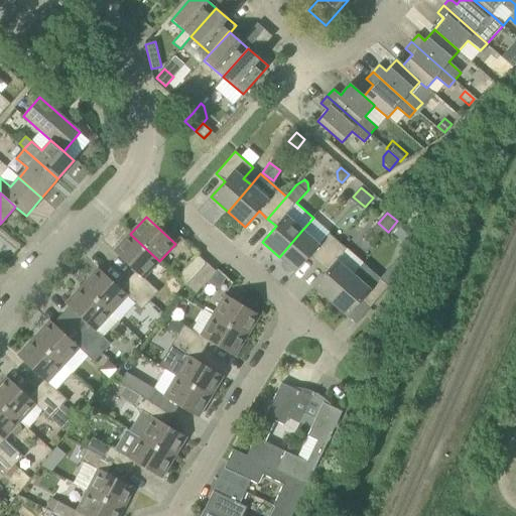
[(405,222),(398,229),(410,241),(417,232),(405,222)]
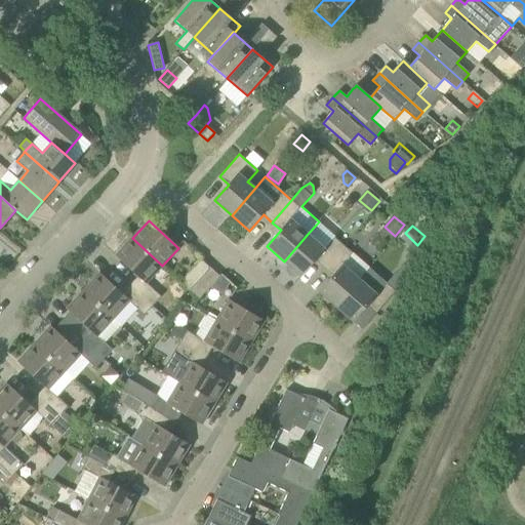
[(308,234),(284,261),(301,276),(315,260),(324,268),(344,245),(334,238),(325,249),(308,234)]
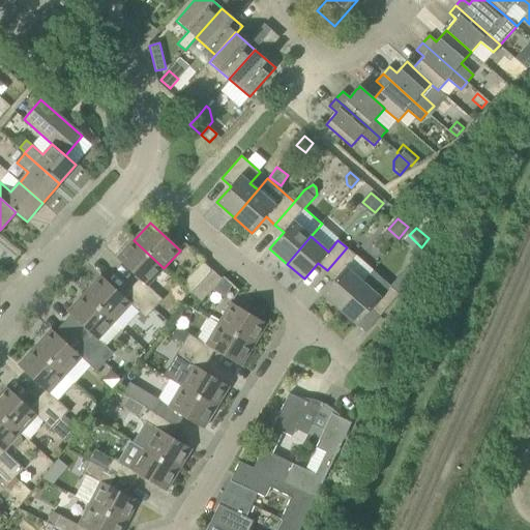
[(131,288),(154,308),(163,299),(148,286),(164,268),(134,240),(117,258),(140,278),(131,288)]
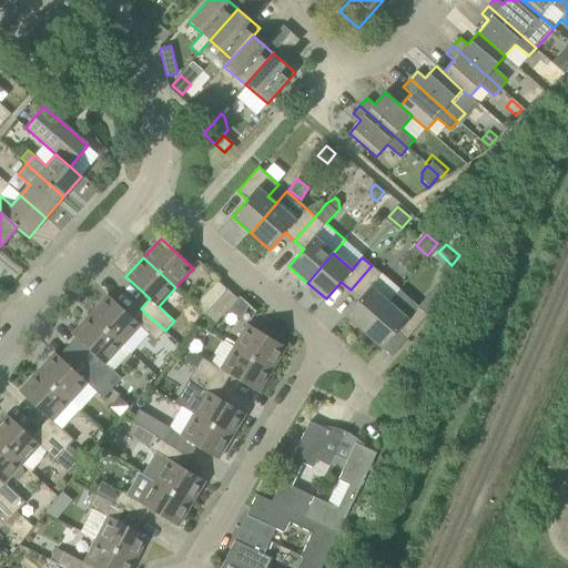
[(372,265),(351,290),(359,298),(345,315),(364,332),(401,291),(372,265)]
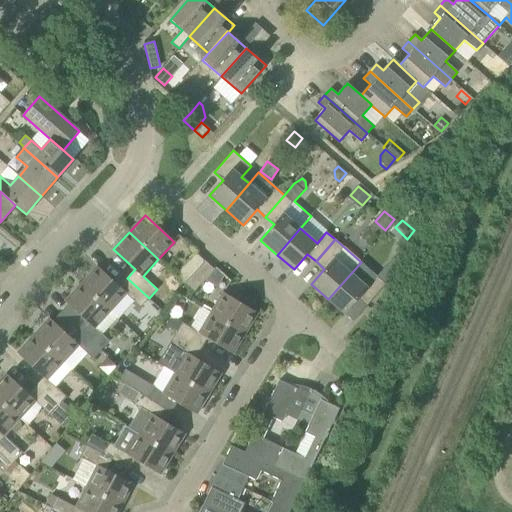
[(196,253),(176,275),(185,283),(205,261),(196,253)]
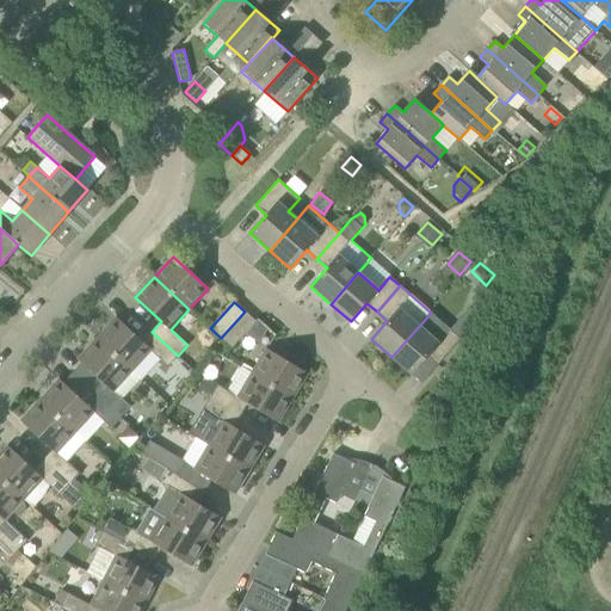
[(232,349),(255,322),(245,312),(221,338),(232,349)]
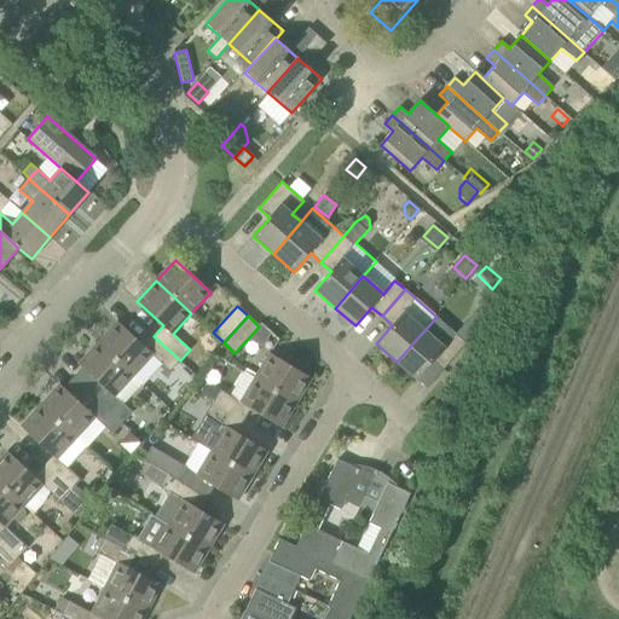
[(444,370),(467,343),(437,317),(397,362),(417,380),(433,360),(444,370)]
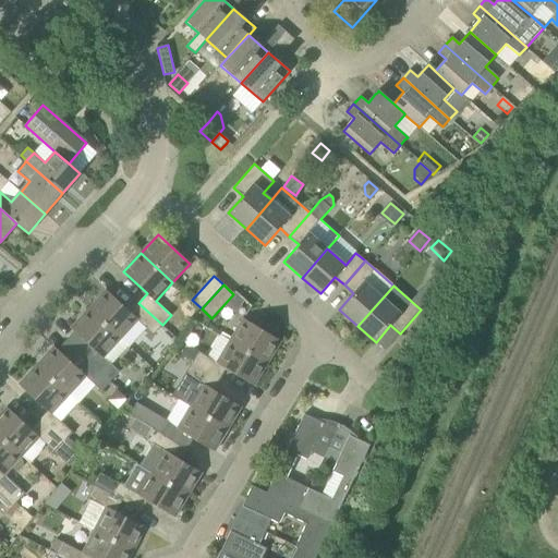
[(162,325),(138,303),(130,313),(106,291),(89,310),(121,339),(138,320),(154,335),(155,334),(162,325)]
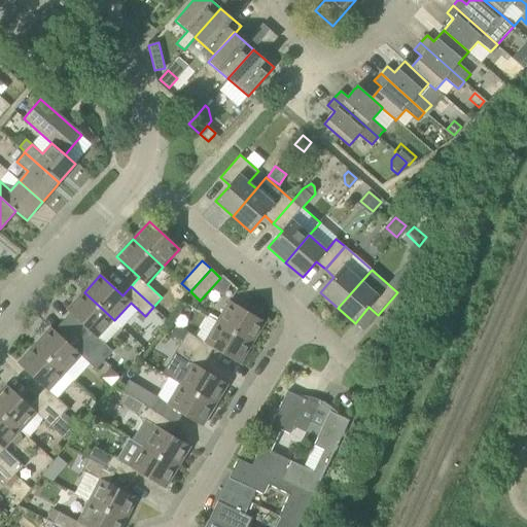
[(113,351),(98,338),(114,320),(84,292),(68,310),(90,330),(81,340),(104,360),(113,351)]
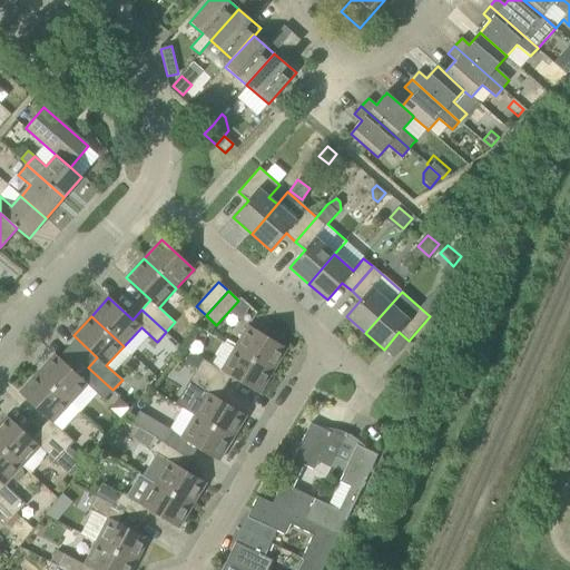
[(225,342),(273,371),(286,349),(248,326),(237,345),(227,340),(225,342)]
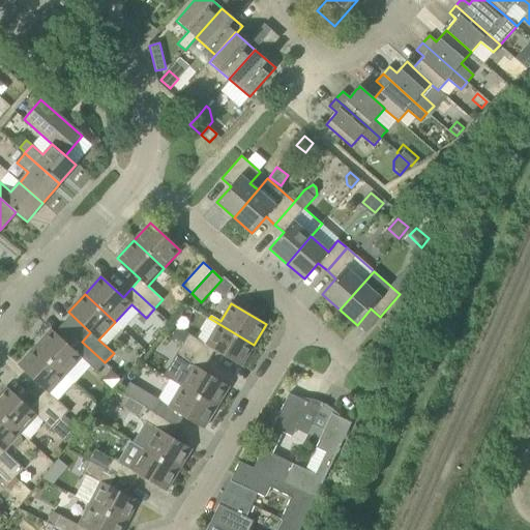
[(197,339),(190,349),(209,360),(215,350),(241,365),(254,345),(209,318),(197,339)]
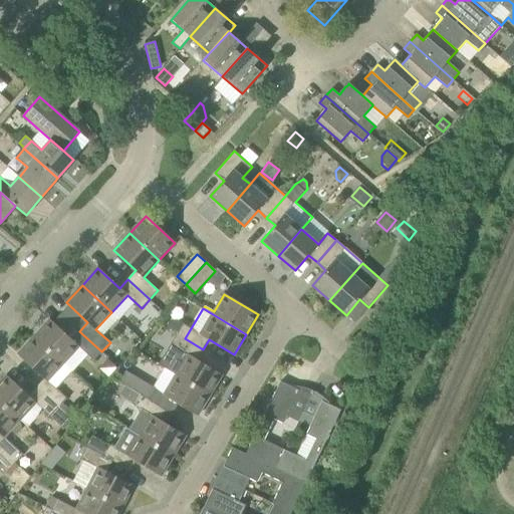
[(99,353),(101,351),(79,331),(71,339),(50,319),(34,337),(64,364),(79,347),(93,360),(99,353)]
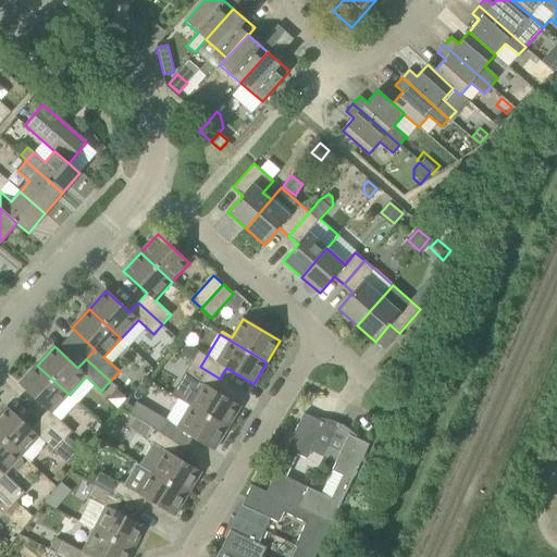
[(185,348),(181,355),(192,361),(198,350),(193,346),(185,348)]
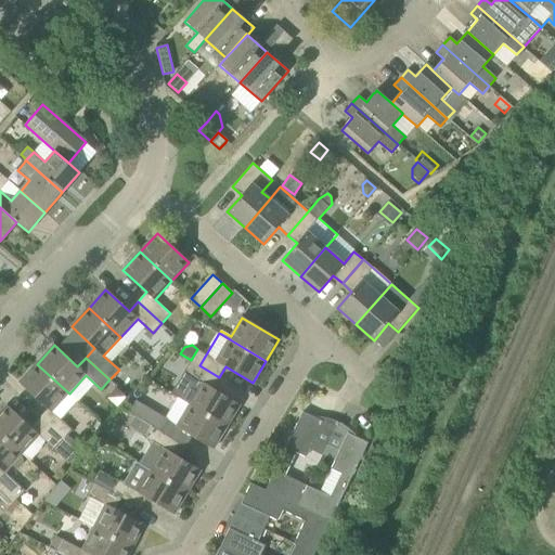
[(191,361),(199,365),(206,355),(197,350),(191,361)]
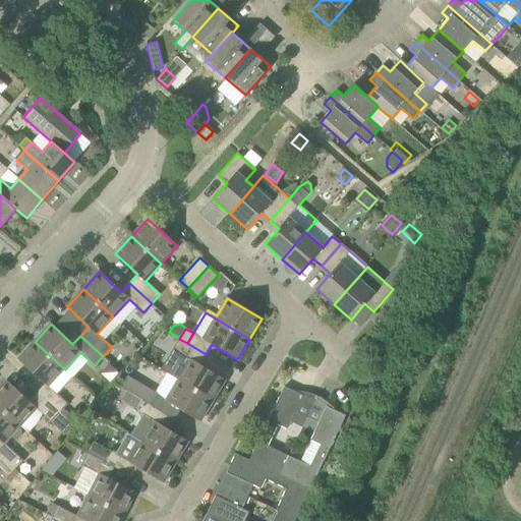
[(225,380),(199,364),(206,354),(187,343),(179,339),(173,349),(180,354),(168,374),(178,380),(213,401),(225,380)]
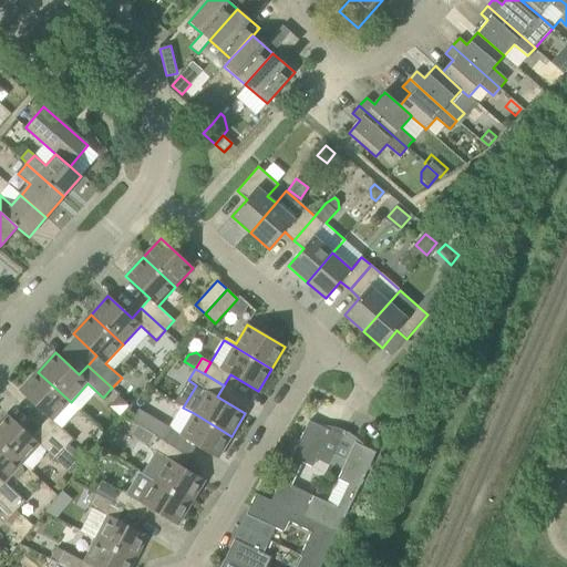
[(38,372),(20,391),(49,418),(40,428),(64,450),(69,445),(74,440),(61,429),(53,421),(71,402),(38,372)]
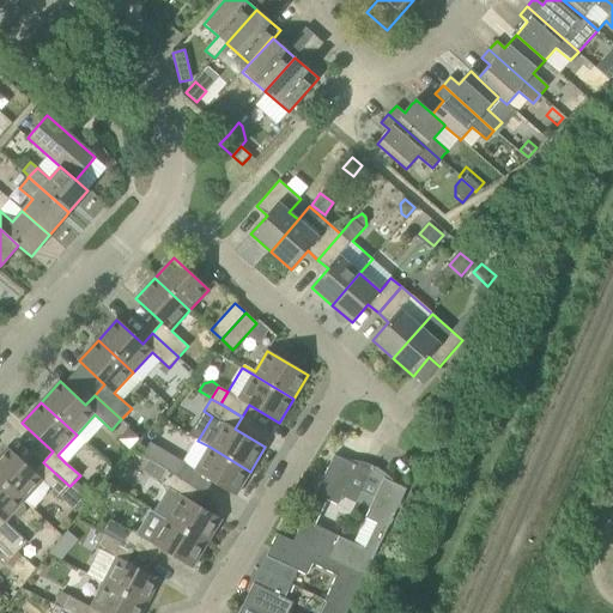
[(147,448),(143,456),(168,471),(177,477),(184,465),(195,471),(236,496),(250,472),(210,447),(198,441),(195,438),(181,461),(151,442),(150,443),(147,448)]
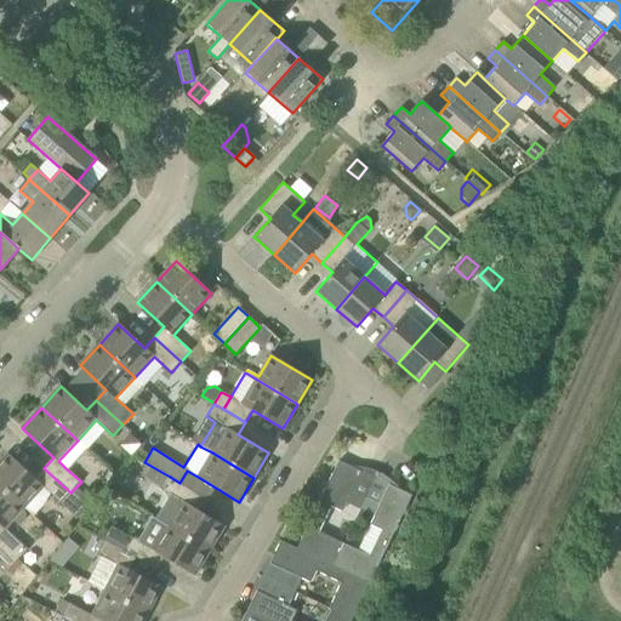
[(149,454),(141,449),(136,457),(144,462),(149,454)]
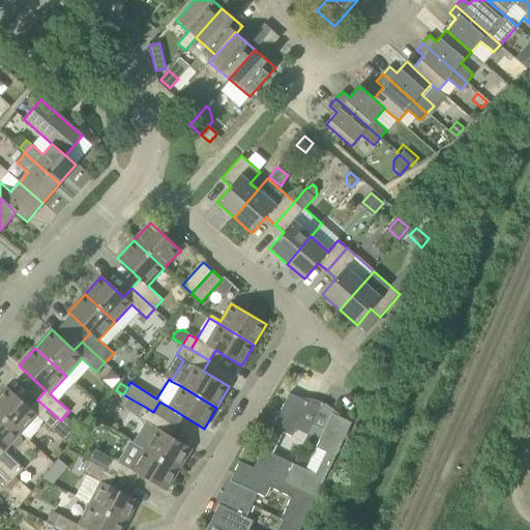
[(0,414),(21,433),(28,440),(36,431),(42,421),(52,430),(60,420),(37,400),(29,408),(7,387),(0,394),(0,414)]
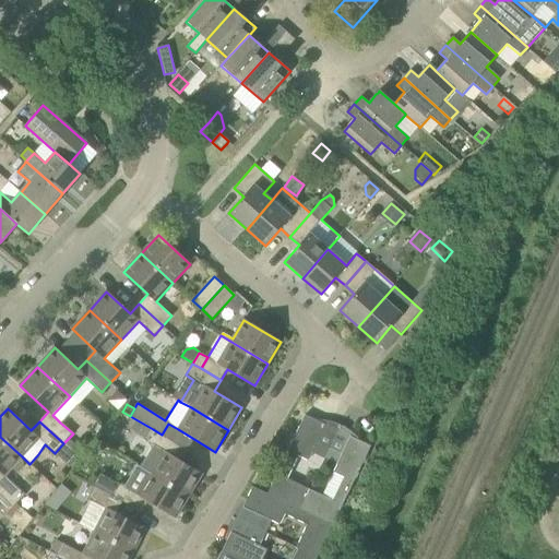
[(268,494),(300,510),(310,489),(287,478),(298,455),(308,461),(312,453),(324,459),(330,448),(317,442),(325,425),(305,415),(268,494)]
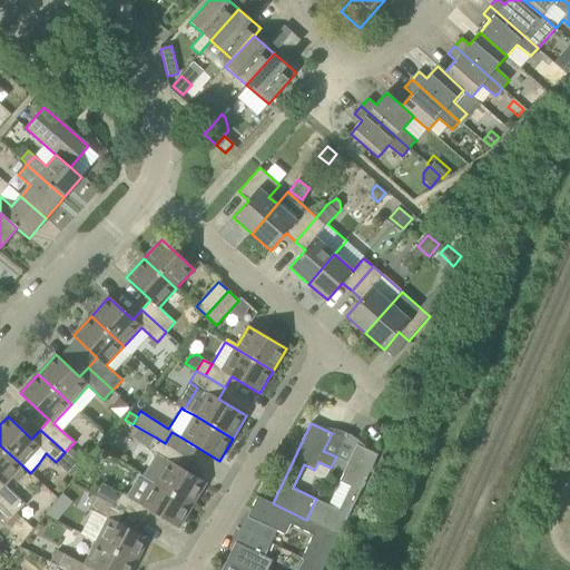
[(150,446),(149,450),(158,455),(168,461),(155,483),(193,505),(206,483),(185,471),(176,465),(183,454),(165,443),(156,438),(150,446)]
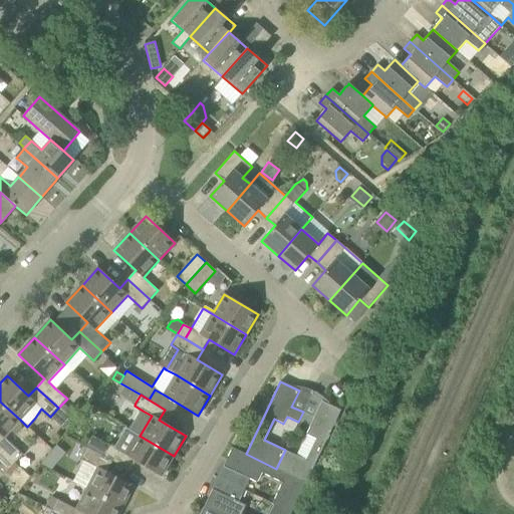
[(285,450),(276,469),(306,483),(334,425),(338,416),(340,410),(334,407),(329,405),(322,401),(314,418),(303,412),(298,422),(310,428),(307,434),(316,439),(306,460),(297,456),(285,450)]
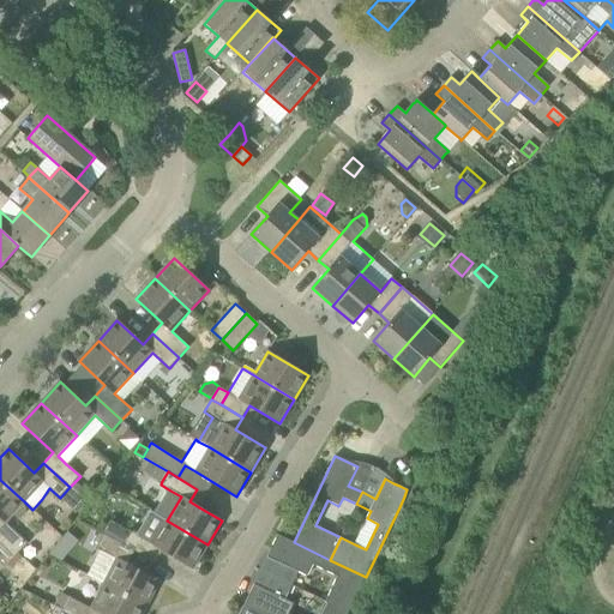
[(24,504),(23,503),(24,501),(0,480),(0,536),(18,554),(28,543),(13,531),(5,522),(12,515),(13,516),(16,517),(20,517),(22,517),(24,516),(26,513),(26,510),(25,507),(24,504)]
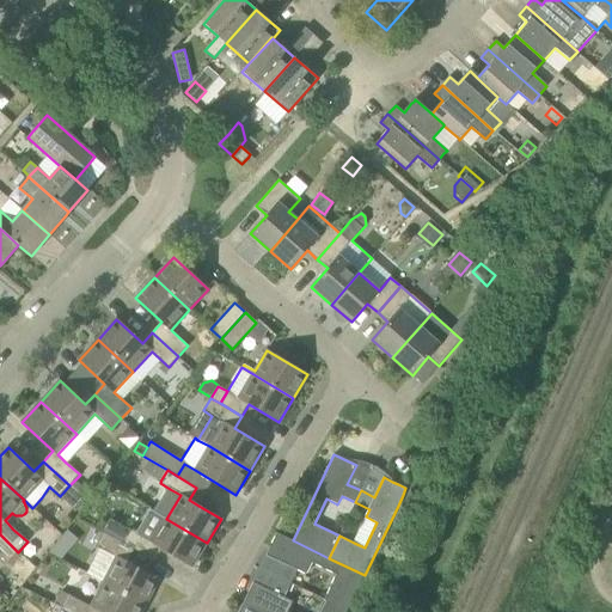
[(83,488),(83,495),(89,501),(97,493),(87,483),(83,488)]
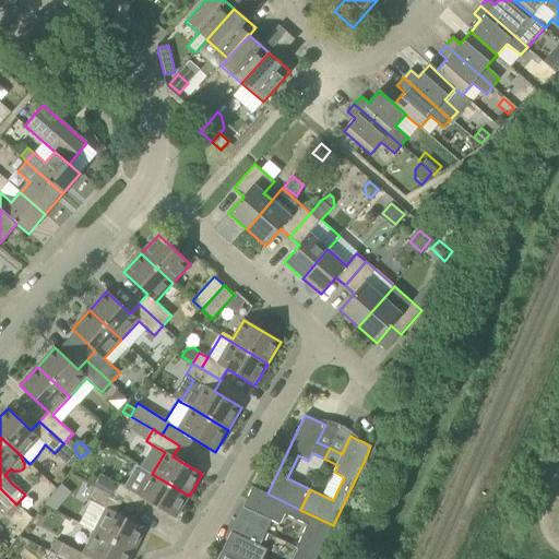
[(139,496),(176,518),(189,496),(152,474),(139,496)]
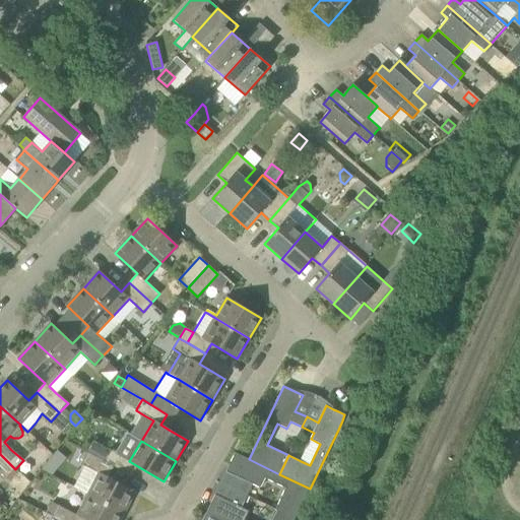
[(120,455),(112,450),(105,461),(114,466),(120,455)]
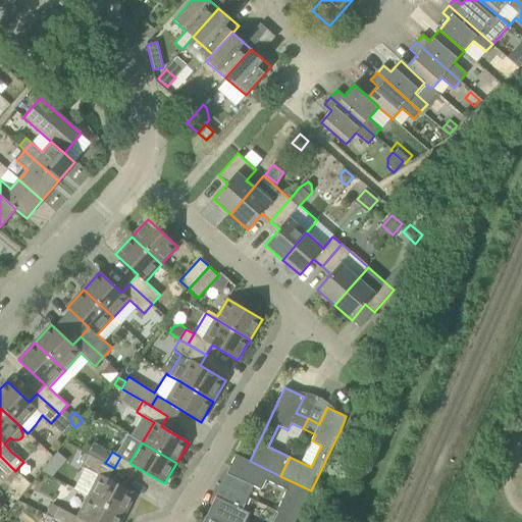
[(85,468),(74,488),(89,497),(124,515),(136,493),(108,479),(114,468),(105,463),(86,454),(87,455),(82,466),(85,468)]
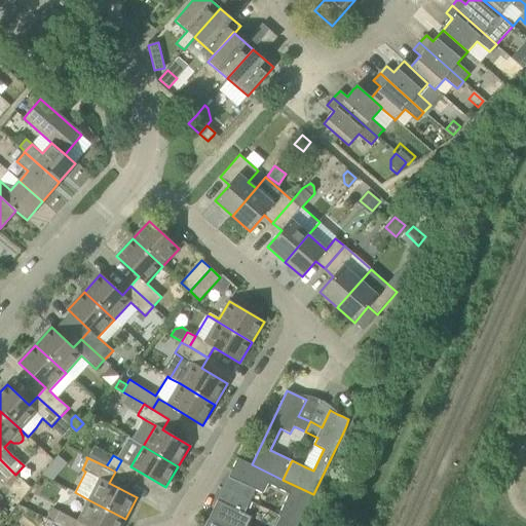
[(268,483),(290,494),(279,516),(299,525),(313,494),(283,480),(252,464),(238,458),(223,489),(250,501),(256,490),(263,493),(268,483)]
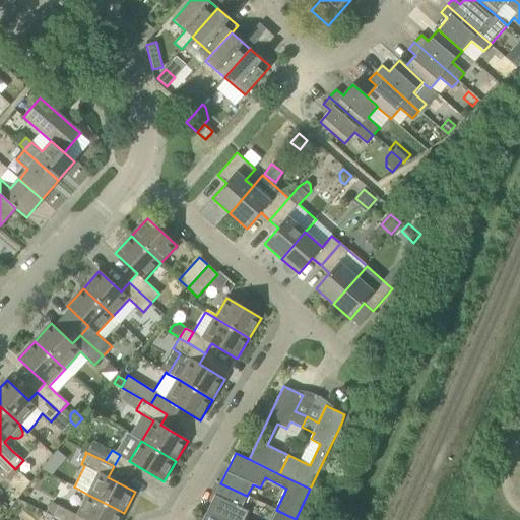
[(0,471),(7,478),(8,476),(15,469),(3,458),(0,454),(0,471)]
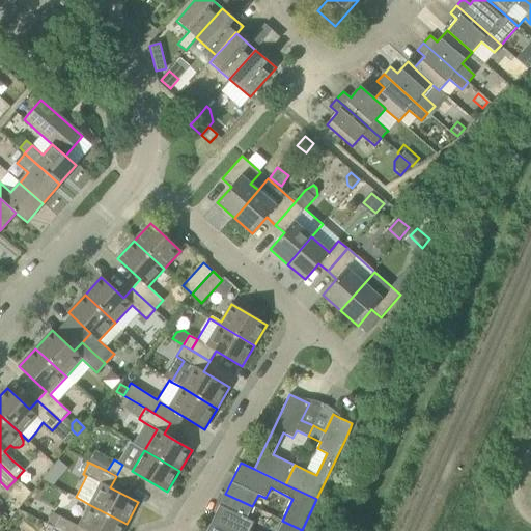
[(225,494),(216,514),(211,524),(225,530),(301,530),(302,530),(282,521),(276,530),(249,530),(254,522),(247,519),(252,506),(225,494)]
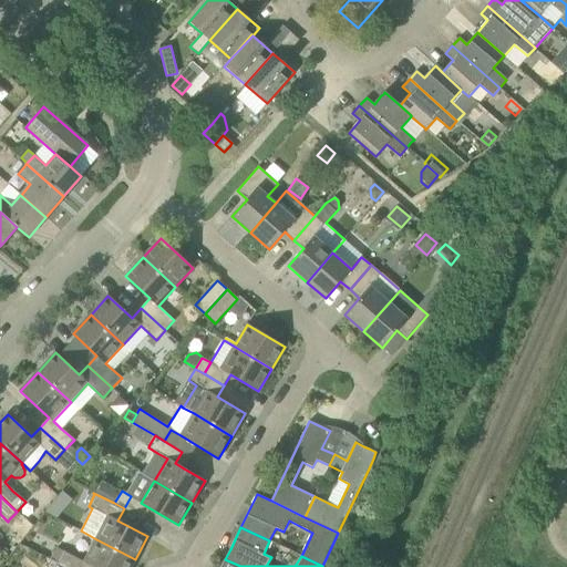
[(96,539),(84,563),(81,566),(131,566),(135,559),(96,539)]
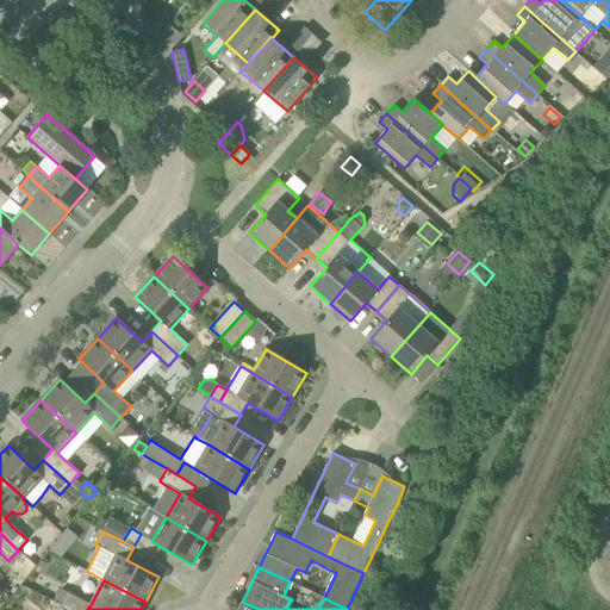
[(70,593),(63,607),(70,609),(74,609),(81,599),(79,598),(70,593)]
